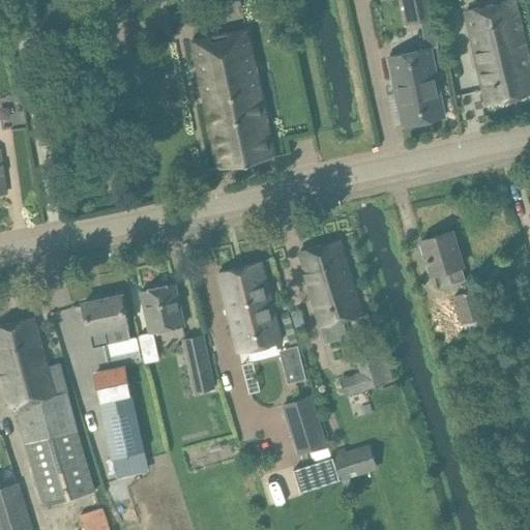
[(185,0),(184,0),(189,25),(206,22),(204,8),(216,6),(241,0),(240,0),(185,0)]
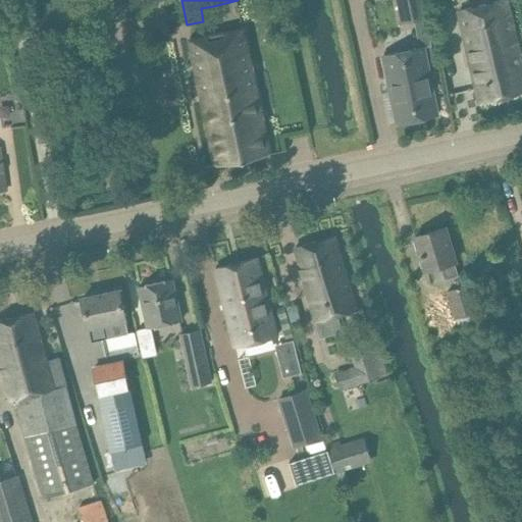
[(421,0),(397,0),(402,22),(414,20),(425,18),(421,0)]
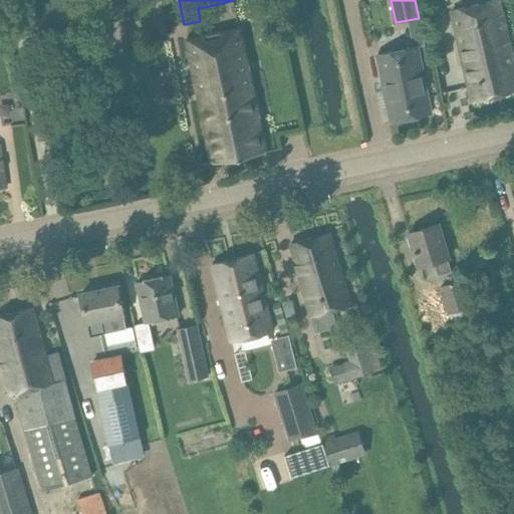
[(513,89),(513,62),(497,0),(495,0),(448,13),(472,101),(513,89)]
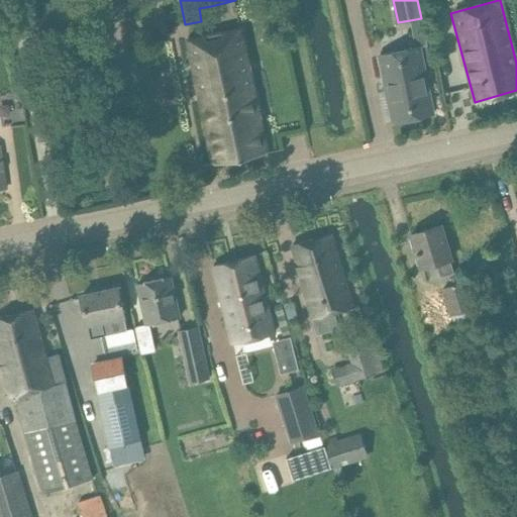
[(268,152),(264,133),(242,29),(189,40),(214,164),(268,152)]
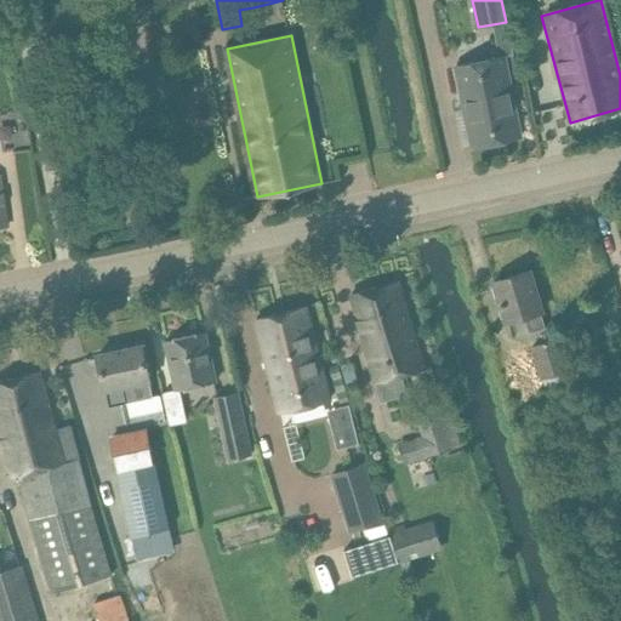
[(500,57),(456,66),(461,92),(466,91),(469,108),(465,109),(472,147),(520,137),(503,56),(500,57)]
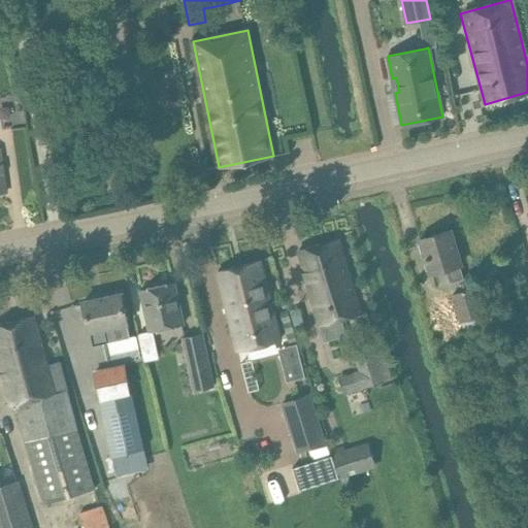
[(460,263),(456,251),(451,231),(420,239),(430,272),(446,267),(451,284),(464,279),(460,263)]
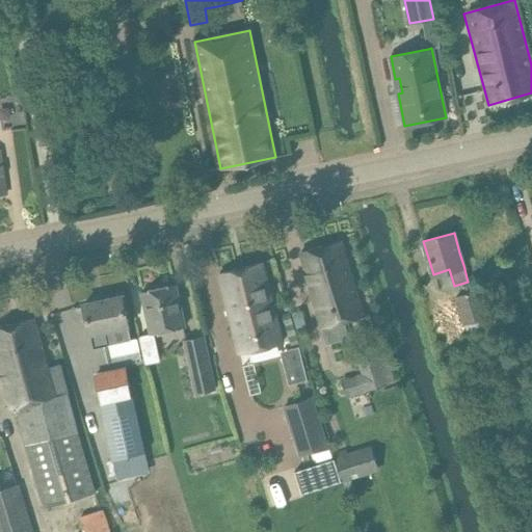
[(362,316),(347,261),(341,241),(300,253),(321,327),(362,316)]
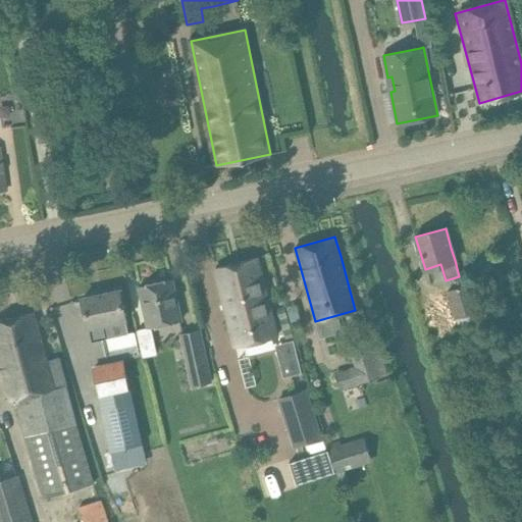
[(276,336),(257,257),(215,268),(236,347),(276,336)]
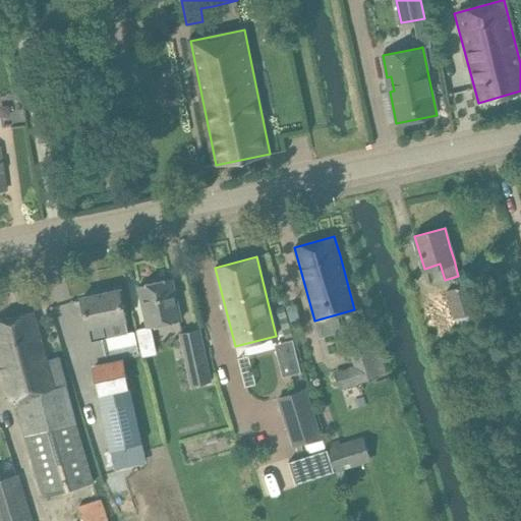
[(180,321),(175,298),(171,279),(139,286),(149,328),(180,321)]
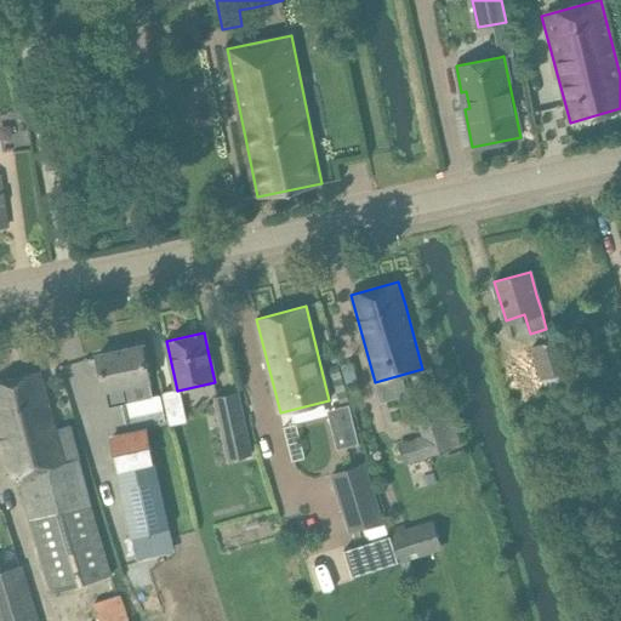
[(554,339),(529,347),(540,379),(541,381),(565,372),(564,370),(554,339)]
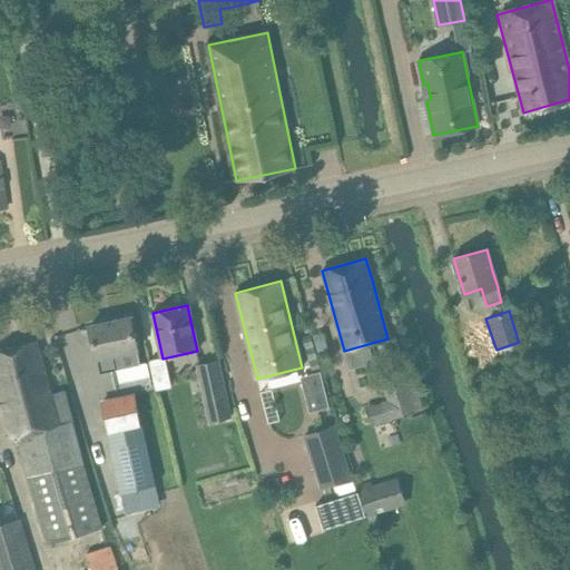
[(140,365),(135,340),(130,317),(89,326),(100,374),(140,365)]
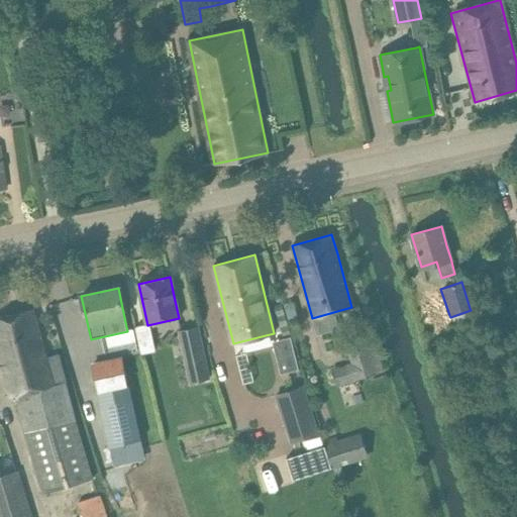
[(94,479),(59,355),(45,358),(32,310),(0,317),(0,356),(11,396),(15,395),(43,494),(94,479)]
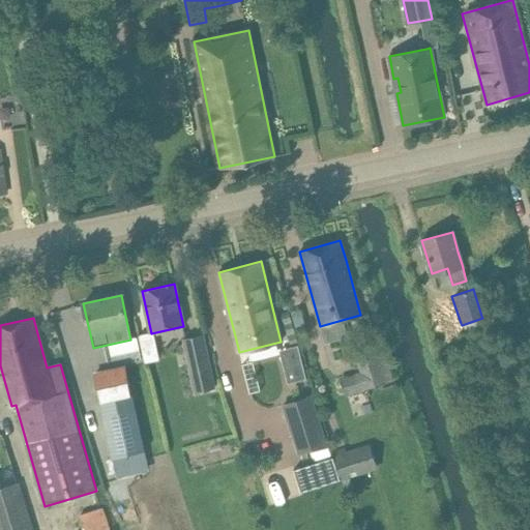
[(214,389),(210,369),(202,334),(184,339),(192,373),(196,392),(214,389)]
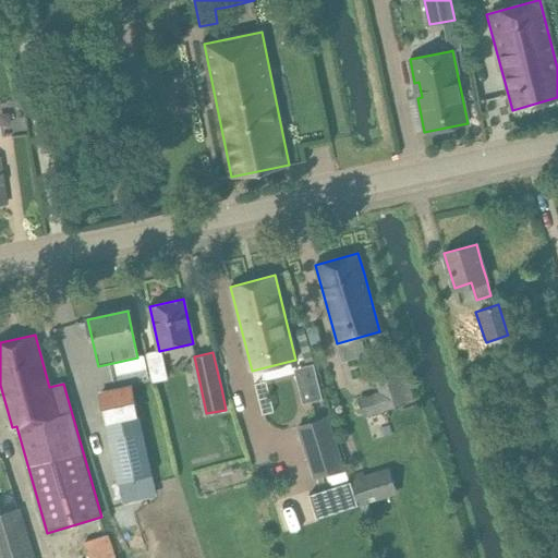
[(379,391),(359,397),(364,419),(403,409),(392,368),(375,373),(379,391)]
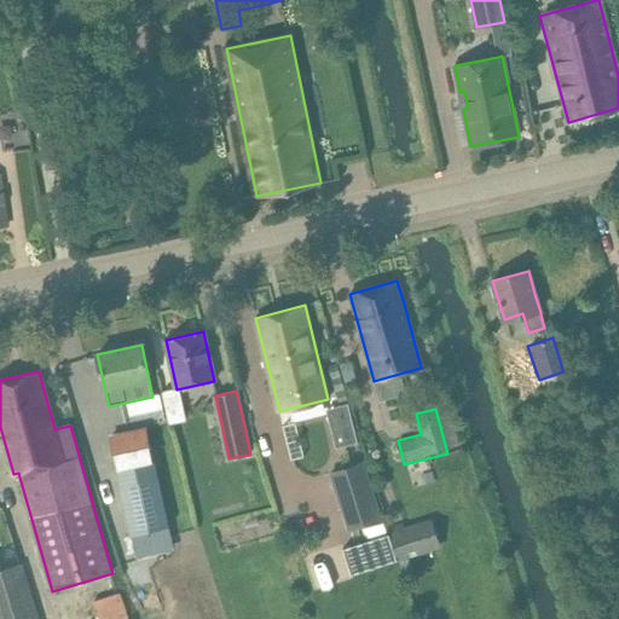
[(146,429),(110,438),(117,469),(154,462),(146,429)]
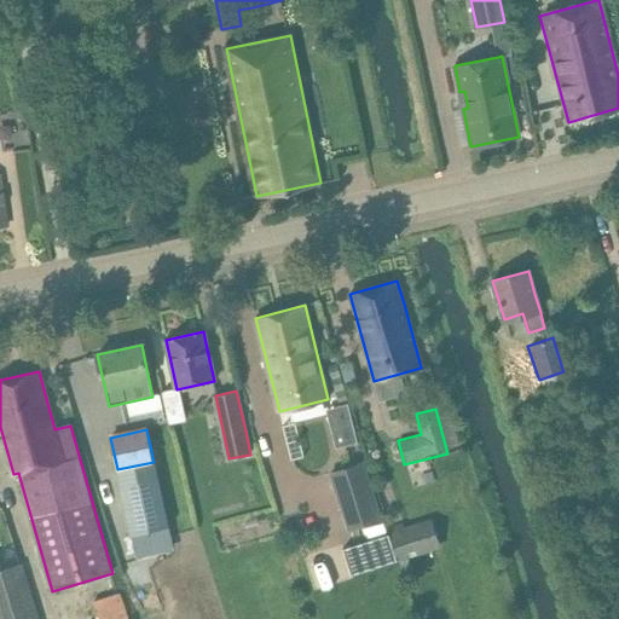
[(329,473),(348,530),(382,518),(364,461),(329,473)]
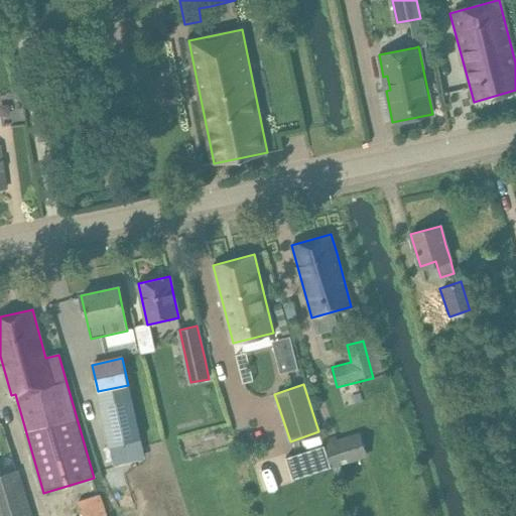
[(128,385),(98,391),(109,443),(139,437),(128,385)]
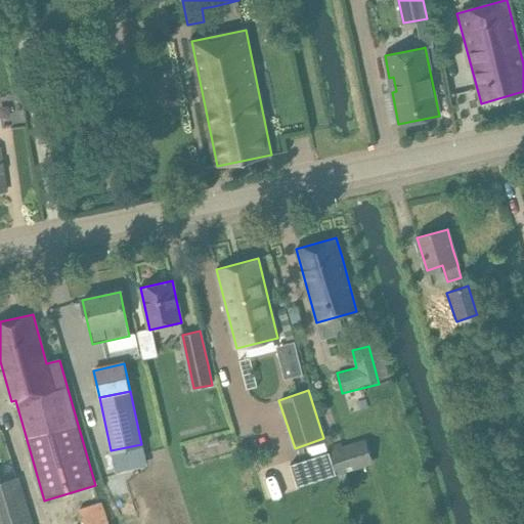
[(366,438),(330,451),(338,474),(339,476),(375,464),(366,438)]
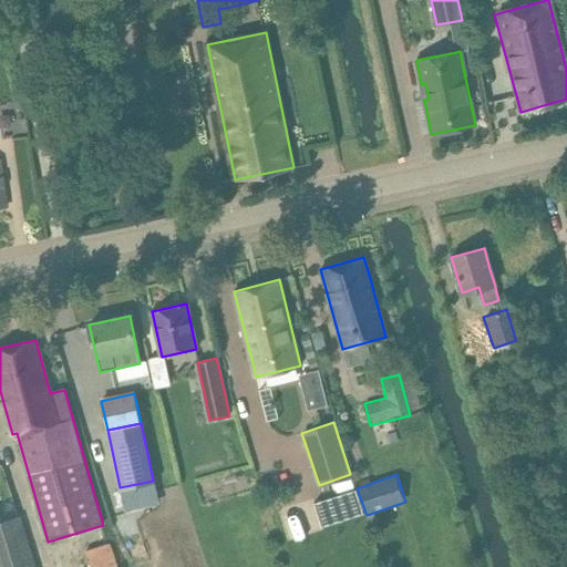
[(153,481),(120,487),(125,509),(157,503),(153,481)]
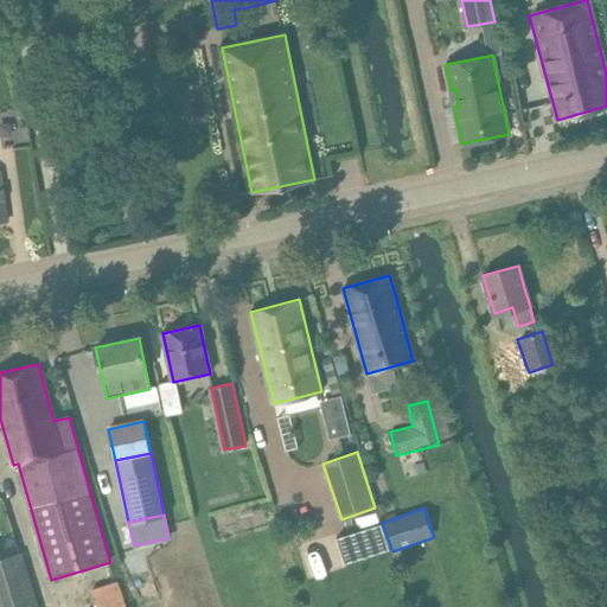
[(337,537),(345,563),(391,549),(382,523),(337,537)]
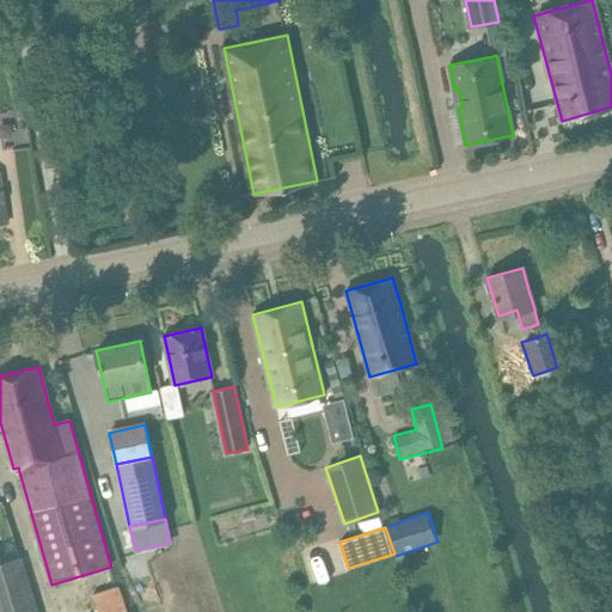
[(26,560),(0,567),(0,611),(41,611),(34,585),(26,560)]
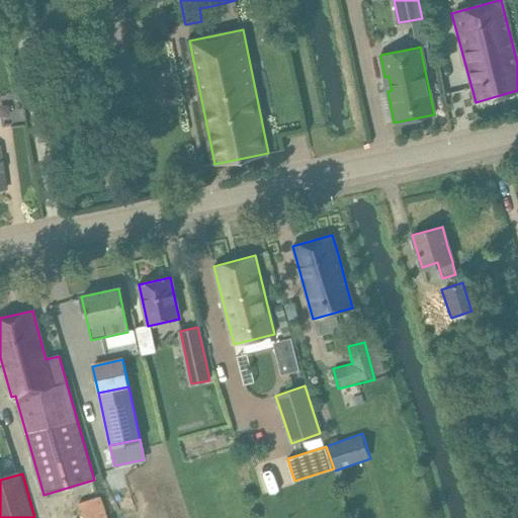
[(84,517),(108,517),(102,496),(80,502),(84,517)]
